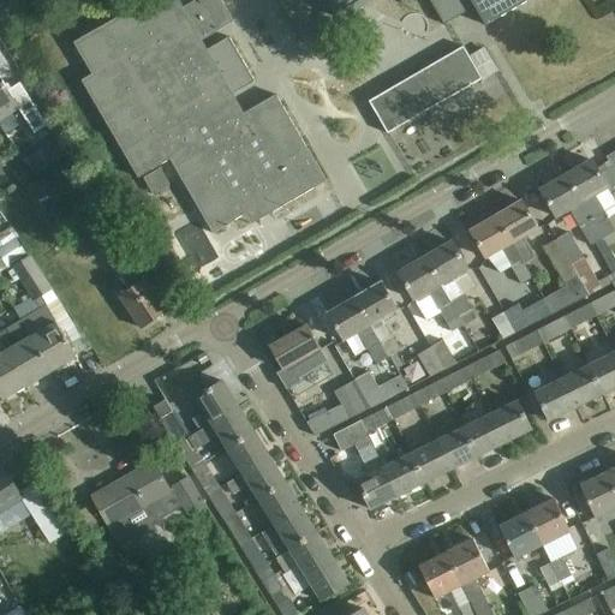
[(202,41),(234,23),(221,0),(198,0),(184,9),(178,0),(173,0),(145,17),(139,6),(97,31),(96,30),(75,43),(93,75),(82,82),(139,178),(171,160),(214,234),(267,204),(272,214),(327,181),(315,161),(276,95),(245,113),(233,94),(255,82),(230,39),(208,51),(202,41)]
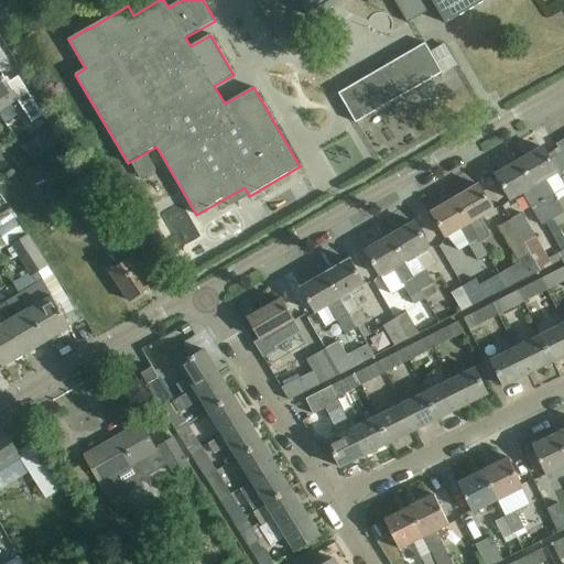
[(301,0),(312,18),(342,0),(367,0),(370,4),(377,0),(394,0),(408,23),(436,7),(446,24),(486,0),(301,0)]
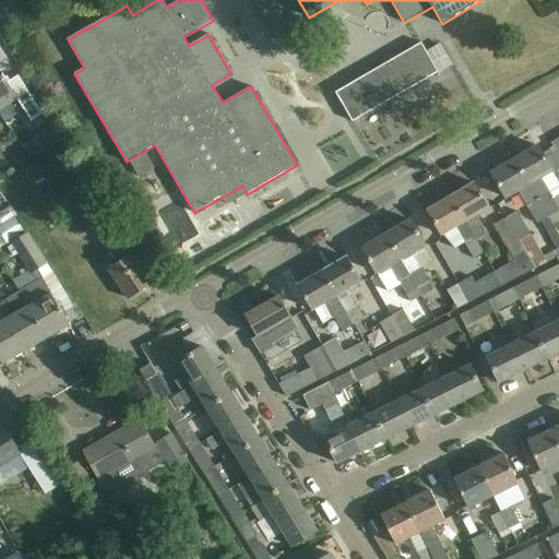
[(372,35),(385,27),(378,14),(365,21),(372,35)]
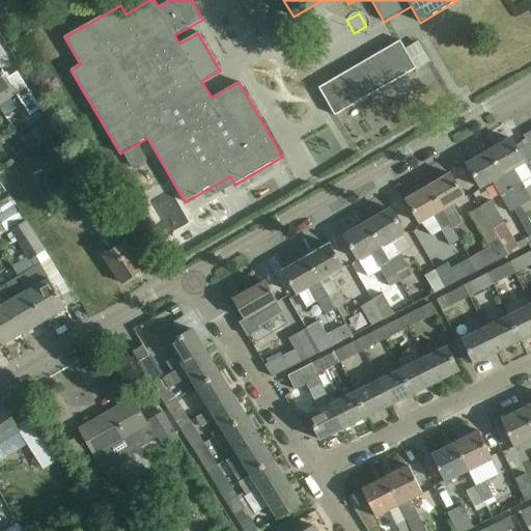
[(335,116),(416,68),(400,42),(319,88),(335,116)]
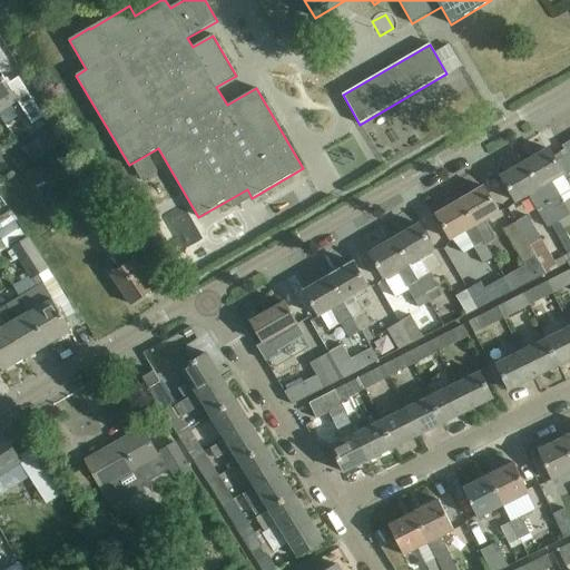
[(445,64),(455,57),(451,49),(440,55),(445,64)]
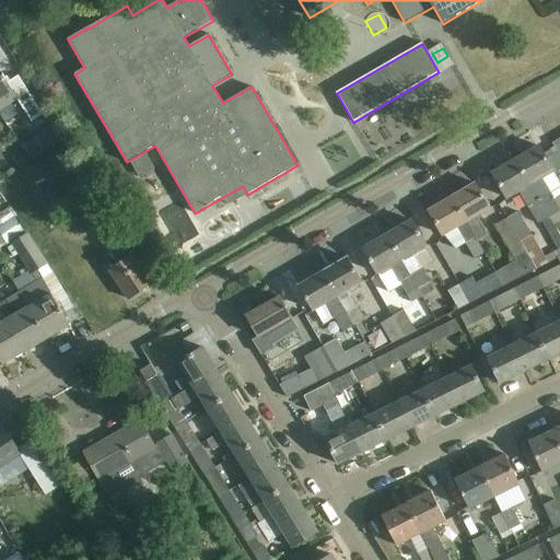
[(0,69),(0,109),(18,98),(22,106),(32,121),(43,115),(33,98),(31,94),(19,76),(9,82),(0,69)]
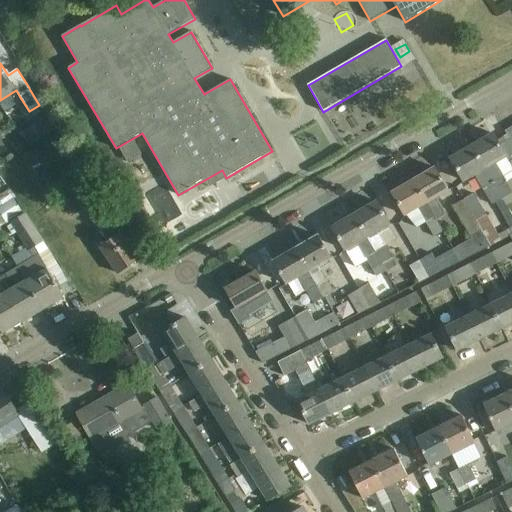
[(49,114),(41,119),(51,134),(58,129),(49,114)]
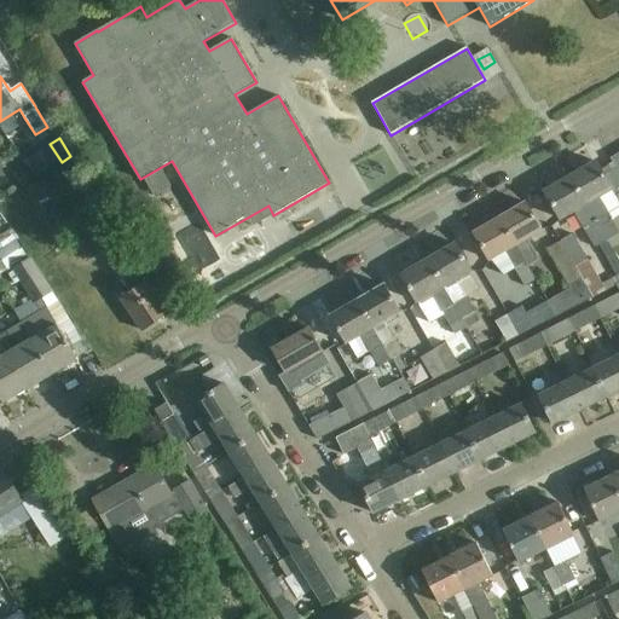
[(618,172),(615,167),(603,174),(596,162),(571,177),(607,239),(618,232),(618,172)]
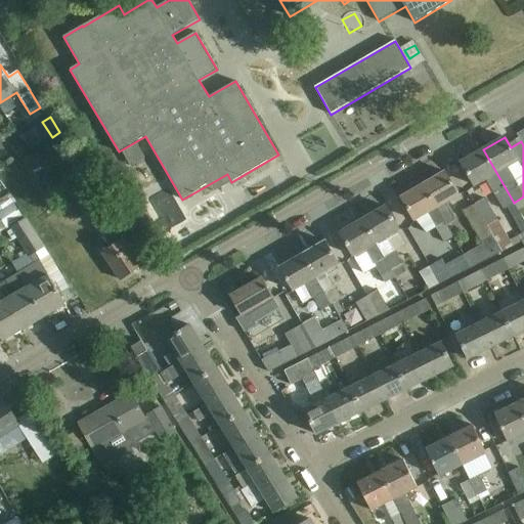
[(12,147),(18,158),(28,153),(22,142),(12,147)]
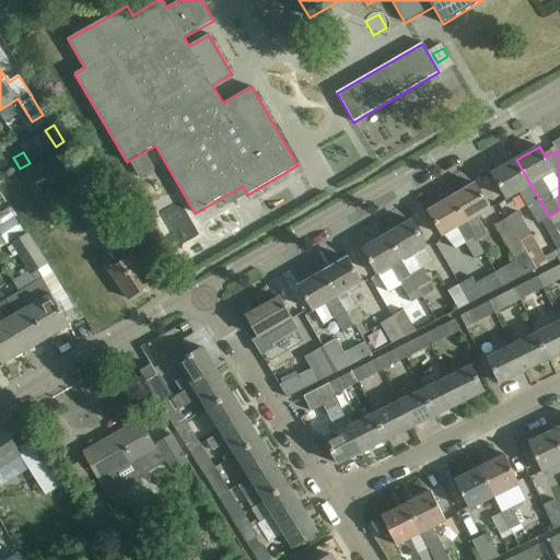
[(147,154),(131,163),(140,178),(155,170),(147,154)]
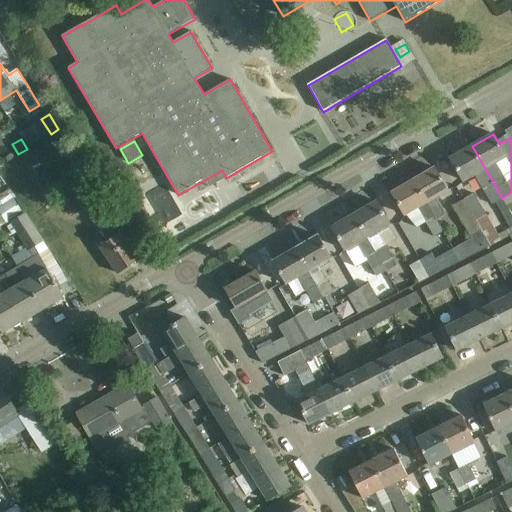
[(472,146),(450,158),(463,181),(474,174),(491,204),(502,198),(472,146)]
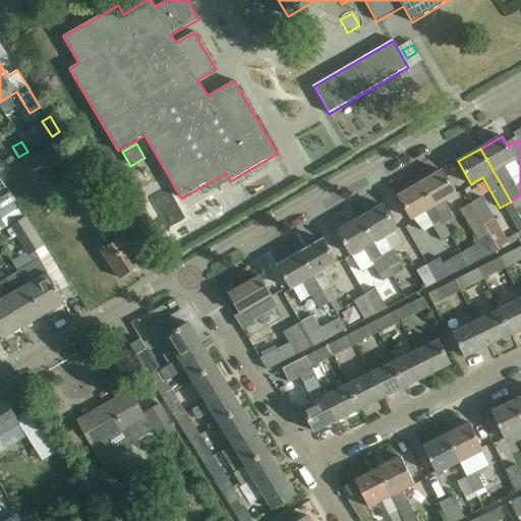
[(442,171),(420,183),(445,224),(454,219),(444,201),(456,194),(452,188),(442,171)]
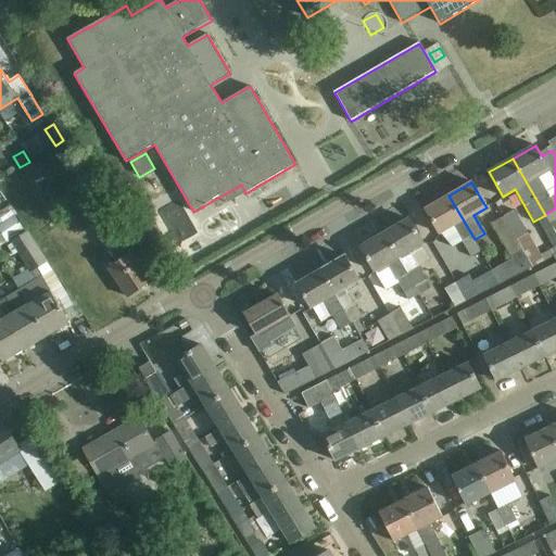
[(449,196),(426,209),(437,228),(441,235),(454,226),(463,242),(471,257),(482,252),(475,239),(449,196)]
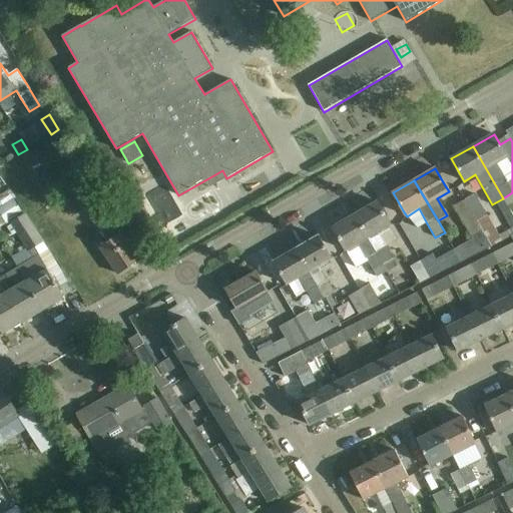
[(492,247),(502,241),(499,236),(498,235),(475,194),(465,200),(492,247)]
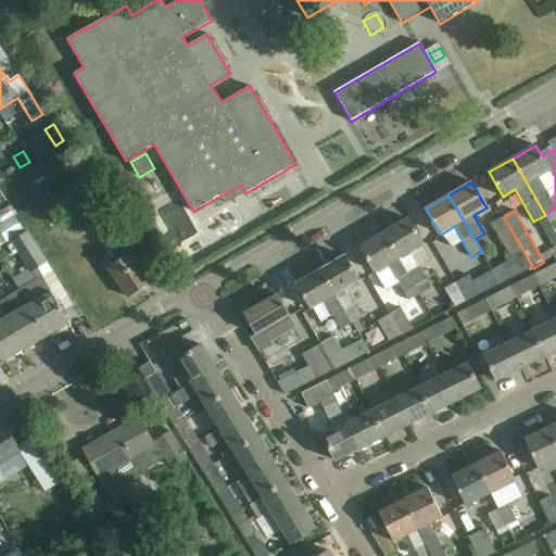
[(182,212),(168,220),(180,240),(194,231),(182,212)]
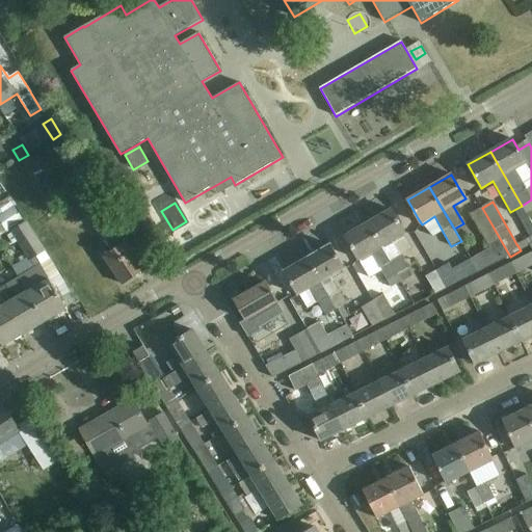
[(14,207),(3,213),(0,215),(0,222),(6,233),(24,221),(14,207)]
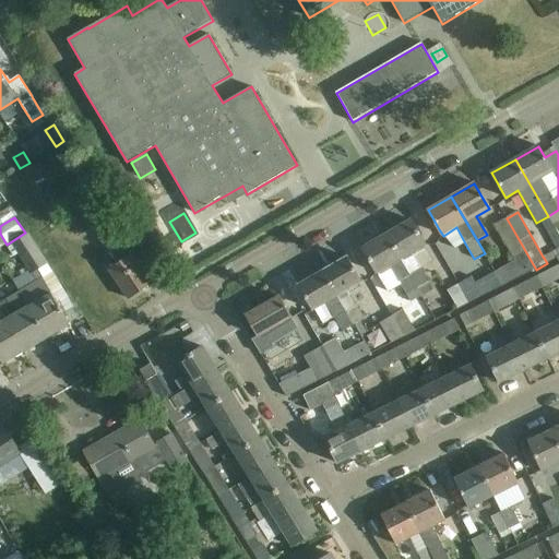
[(495,226),(515,261),(498,271),(488,251),(485,253),(495,273),(502,287),(536,270),(507,218),(495,226)]
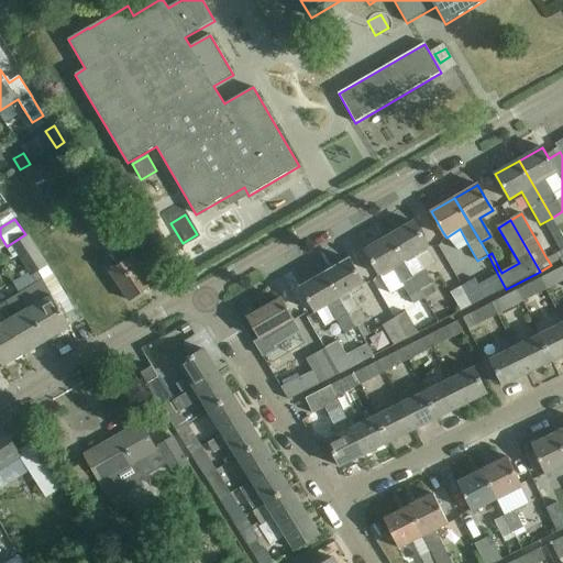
[(429,246),(426,241),(414,221),(389,235),(424,298),(428,304),(439,297),(416,254),(429,246)]
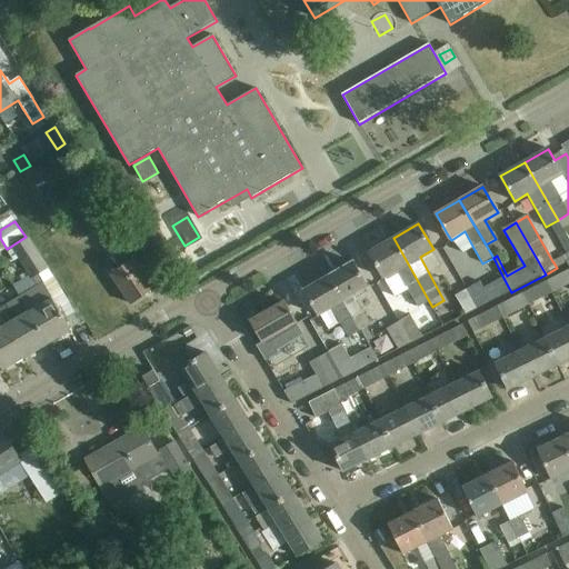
[(111,273),(120,287),(132,305),(156,289),(115,230),(113,230),(101,239),(120,267),(111,273)]
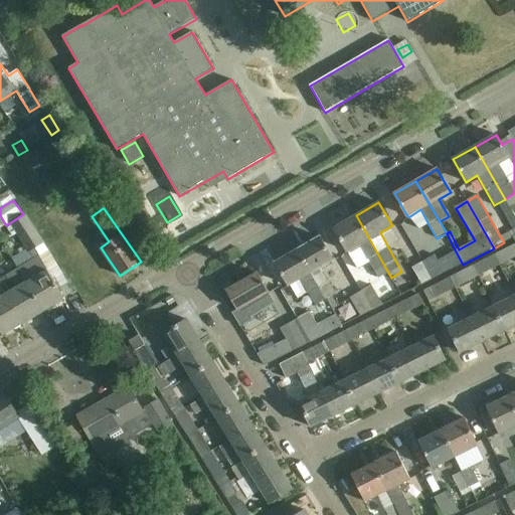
[(378,279),(388,273),(356,215),(334,228),(347,251),(357,270),(370,263),(378,279)]
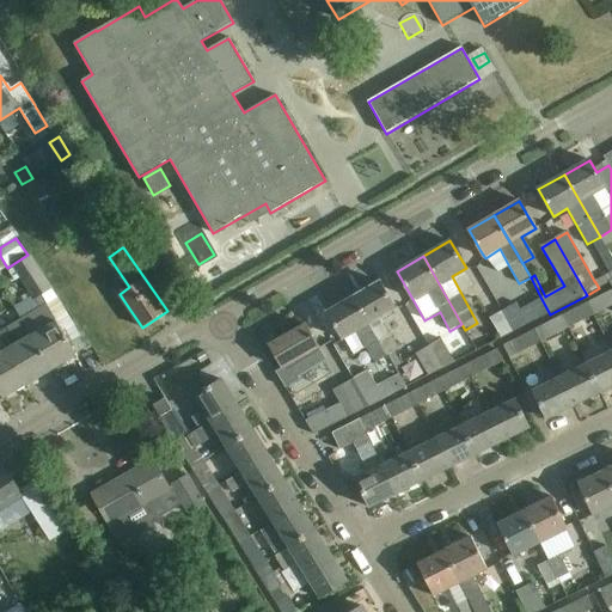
[(30,257),(16,267),(35,299),(50,289),(30,257)]
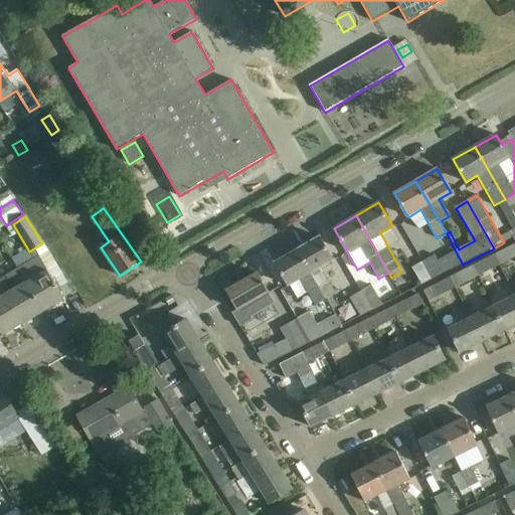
[(514,232),(513,229),(500,236),(501,237),(504,242),(514,237),(514,236),(514,232)]
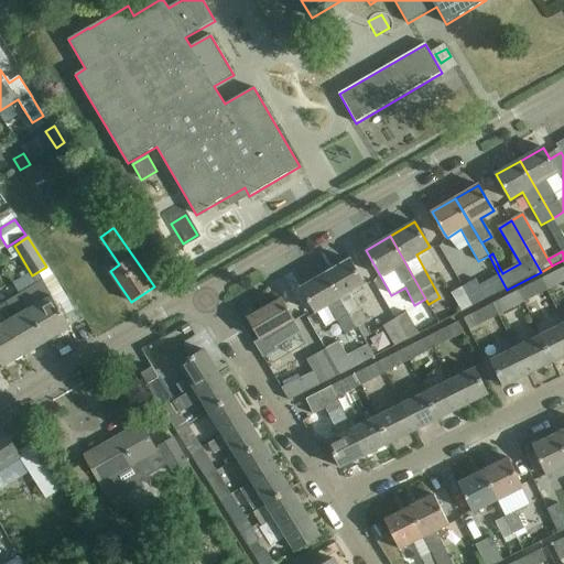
[(365,284),(361,279),(350,260),(326,273),(357,327),(365,339),(371,335),(364,324),(368,322),(349,293),(365,284)]
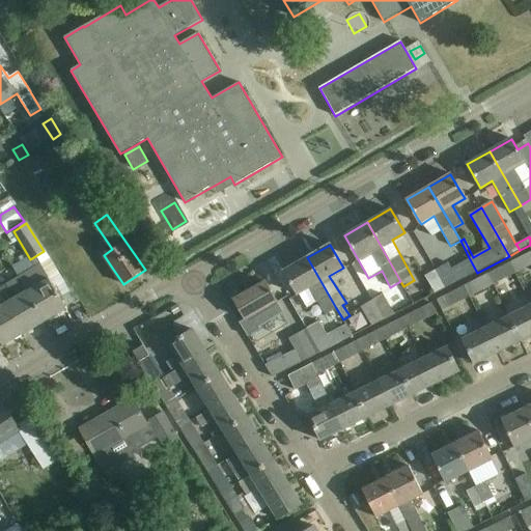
[(530,251),(510,262),(515,273),(526,268),(530,264),(530,251)]
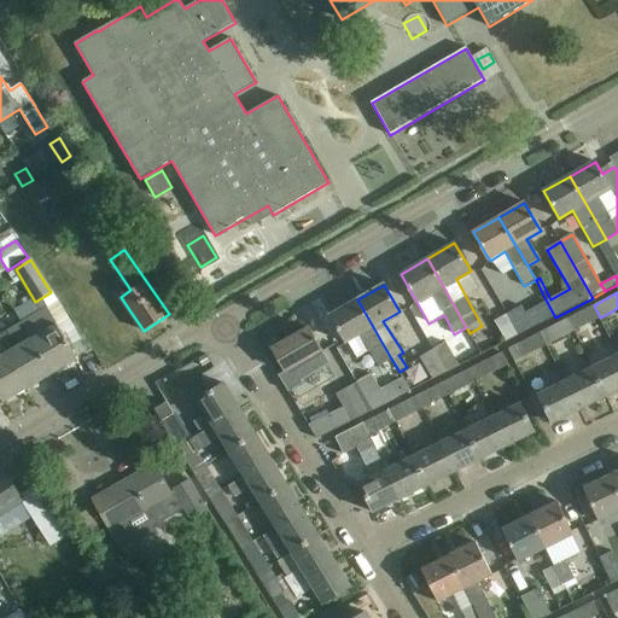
[(38,313),(22,321),(52,374),(77,360),(92,351),(79,328),(76,330),(58,299),(38,313)]
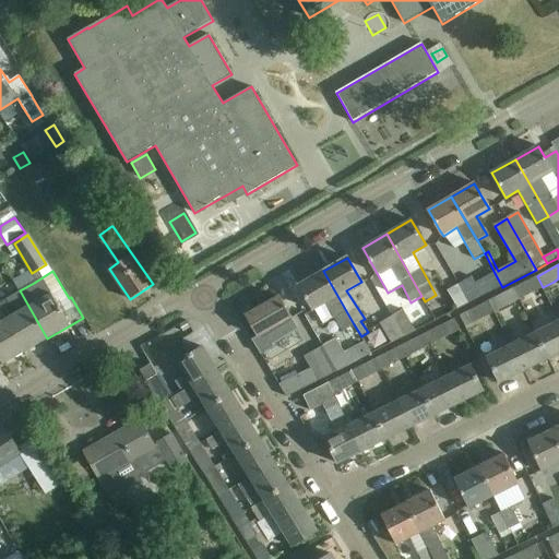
[(343,332),(354,324),(323,271),(298,285),(312,310),(324,304),(343,332)]
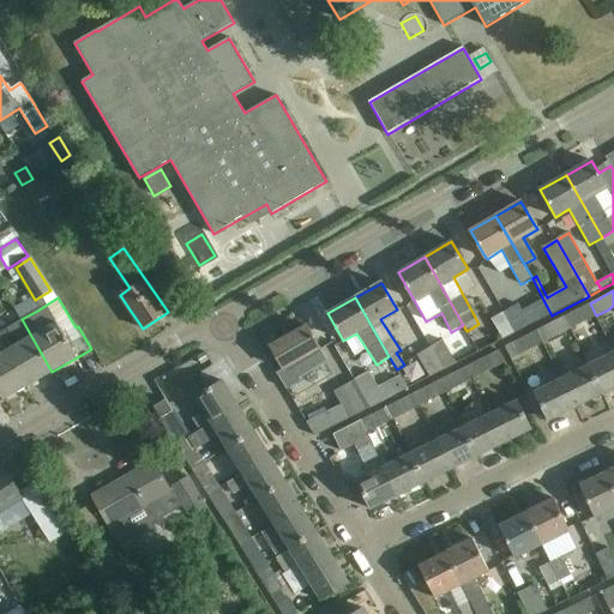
[(518,304),(505,312),(517,332),(552,315),(543,300),(533,306),(522,311),(518,304)]
